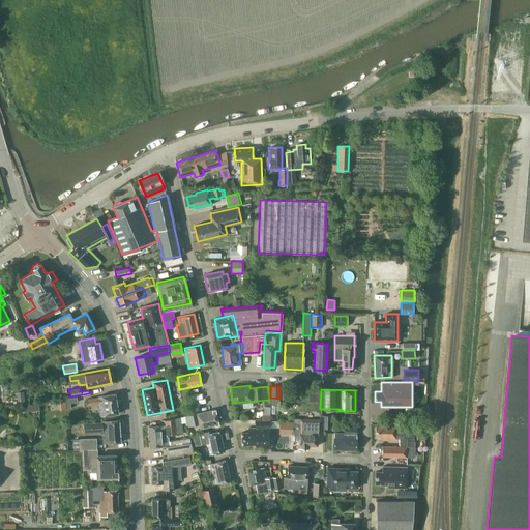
[(318,400),(318,391),(310,390),(310,400),(318,400)]
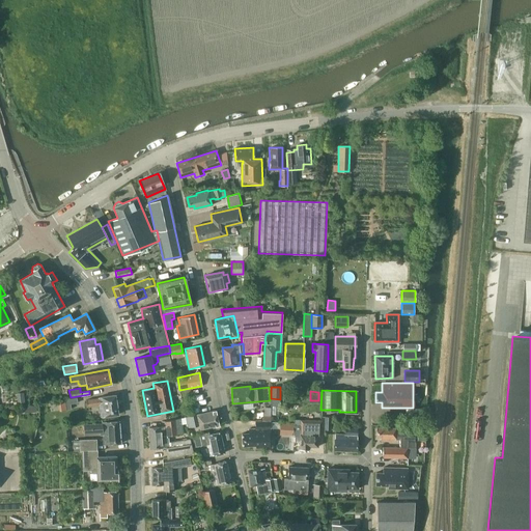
[(23,396),(23,393),(16,393),(17,403),(28,402),(27,395),(23,396)]
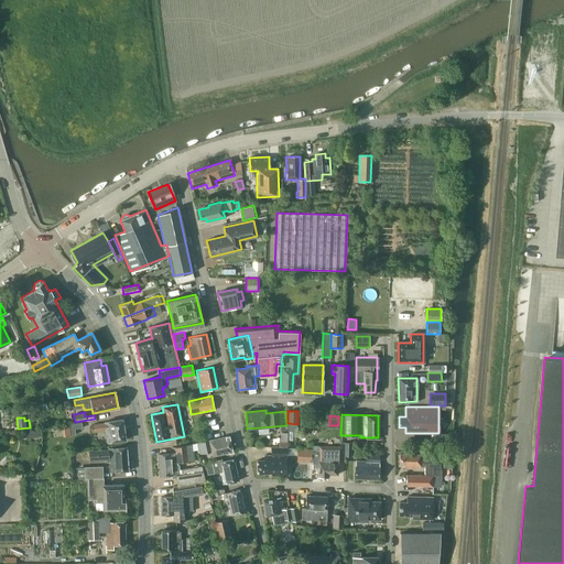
[(125,440),(122,420),(104,422),(104,423),(91,425),(91,432),(105,430),(106,443),(125,440)]
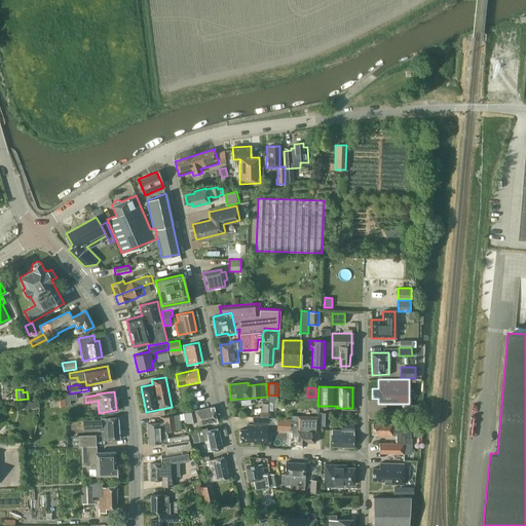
[(76,399),(75,395),(64,396),(65,406),(70,405),(69,400),(76,399)]
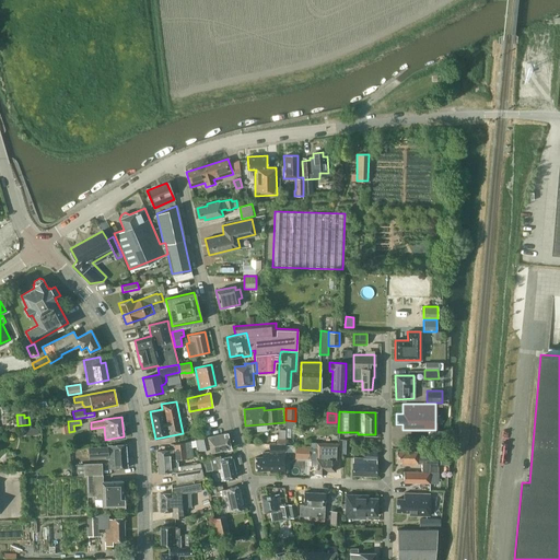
[(230,448),(226,433),(199,439),(199,438),(194,439),(194,440),(195,445),(197,452),(209,448),(210,453),(230,448)]
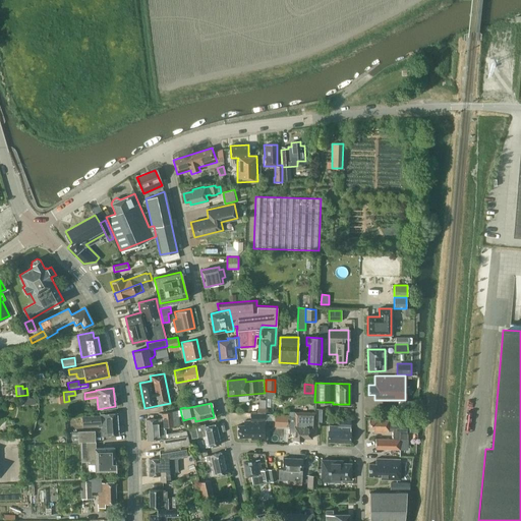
[(181,414),(180,409),(162,413),(162,418),(145,419),(148,440),(162,440),(163,450),(185,446),(188,446),(185,430),(167,432),(168,436),(165,437),(165,433),(164,426),(178,425),(177,414),(181,414)]
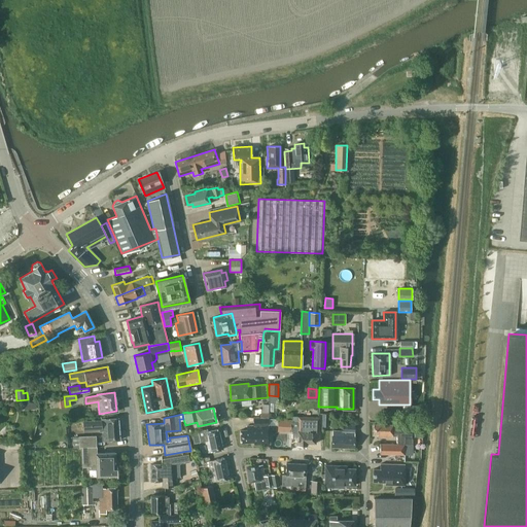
[(318,418),(291,417),(291,431),(296,431),(296,446),(306,446),(306,443),(315,443),(315,431),(318,431),(318,418)]
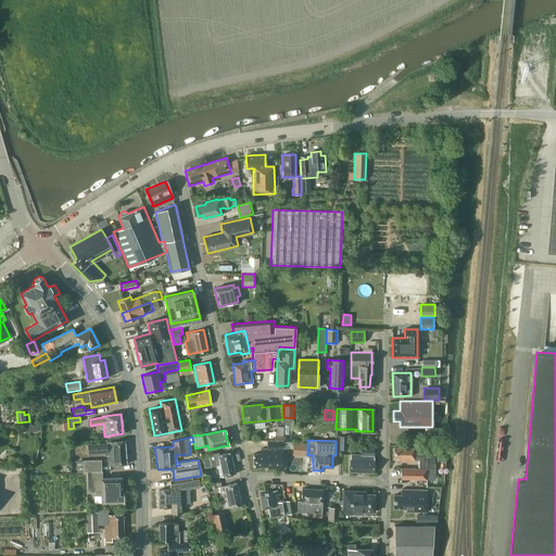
[(126,464),(125,441),(106,442),(106,444),(87,445),(88,453),(104,452),(104,456),(108,456),(108,465),(126,464)]
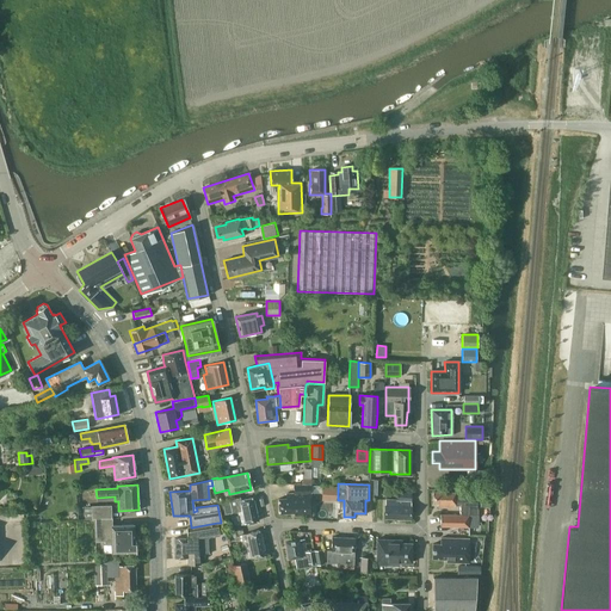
[(320,486),(310,486),(294,486),(294,494),(285,493),(285,498),(278,498),(278,512),(292,512),(292,514),(310,514),(310,497),(320,497),(320,486)]
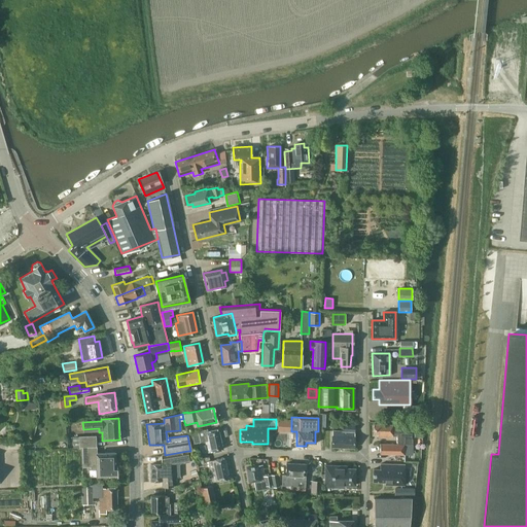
[(379,454),(405,454),(405,445),(412,445),(412,438),(411,438),(411,433),(405,433),(405,423),(391,423),(391,425),(373,424),(373,434),(377,434),(377,437),(392,437),(392,434),(396,434),(396,444),(379,444),(379,454)]
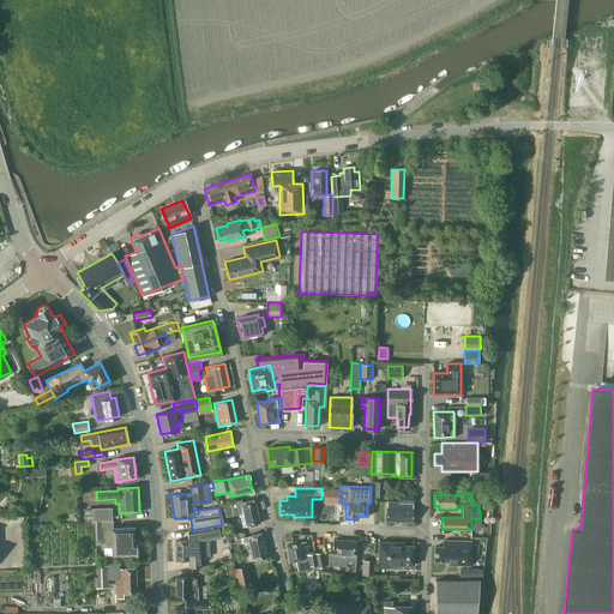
[(492,509),(492,494),(482,494),(482,509),(492,509)]
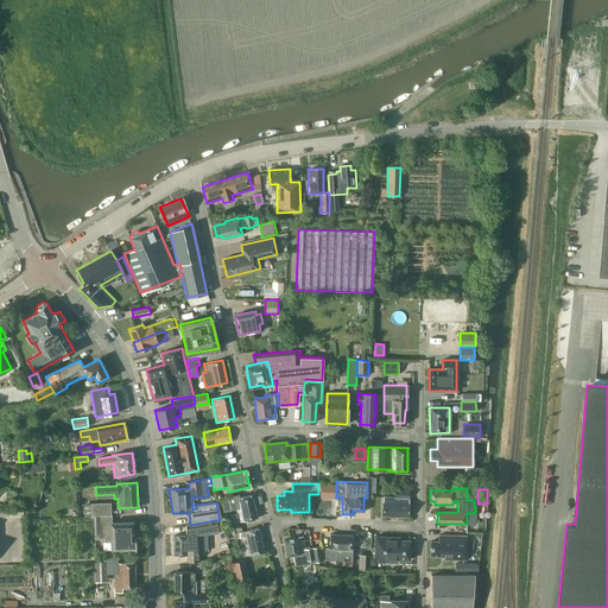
[(409,491),(396,491),(394,491),(394,498),(382,498),(381,515),(407,517),(409,491)]
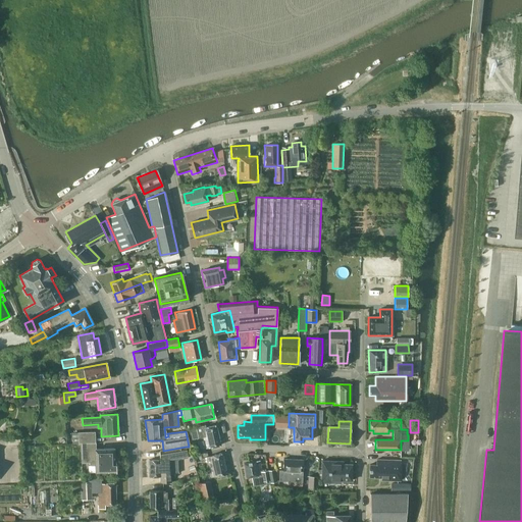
[(220,445),(216,425),(205,427),(205,426),(187,429),(189,439),(203,437),(205,448),(220,445)]
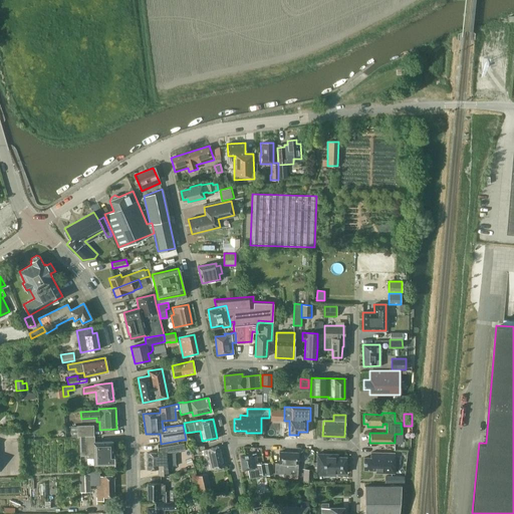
[(76,437),(79,436),(93,436),(93,425),(76,426),(76,437)]
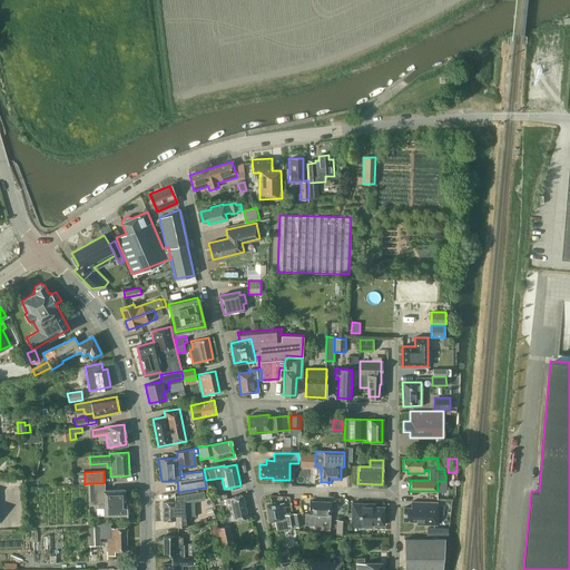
[(104,483),(88,483),(88,505),(97,504),(97,508),(104,508),(104,516),(127,514),(126,503),(125,503),(124,489),(104,490),(104,483)]
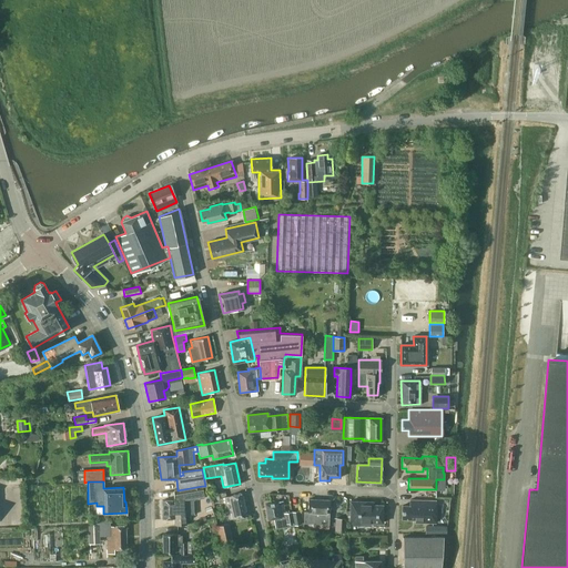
[(202,486),(178,490),(173,490),(173,499),(162,500),(162,518),(174,518),(174,525),(185,524),(185,515),(195,515),(194,499),(203,497),(202,486)]
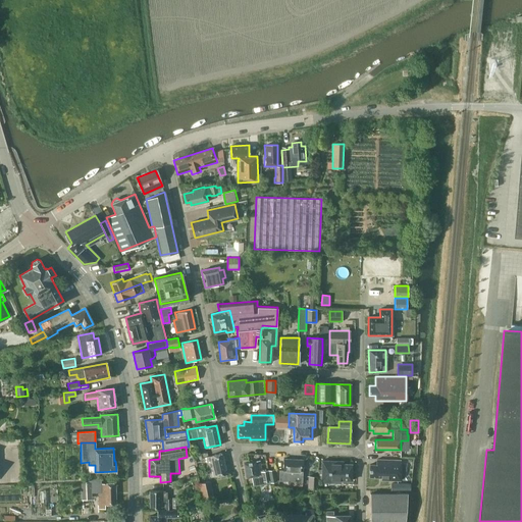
[(226,474),(221,453),(206,457),(211,477),(226,474)]
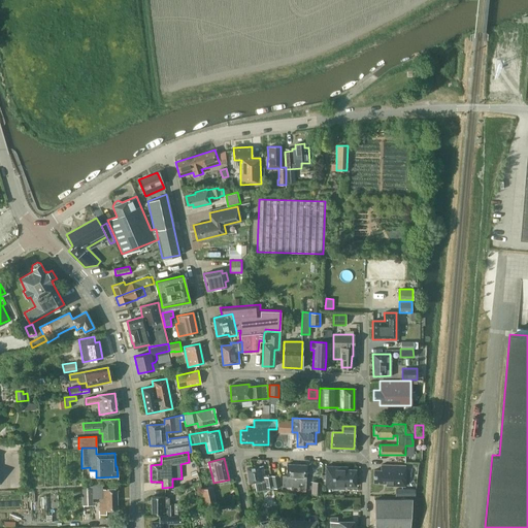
[(305,465),(286,464),(286,475),(282,475),(282,486),(289,487),(289,490),(304,491),(305,465)]
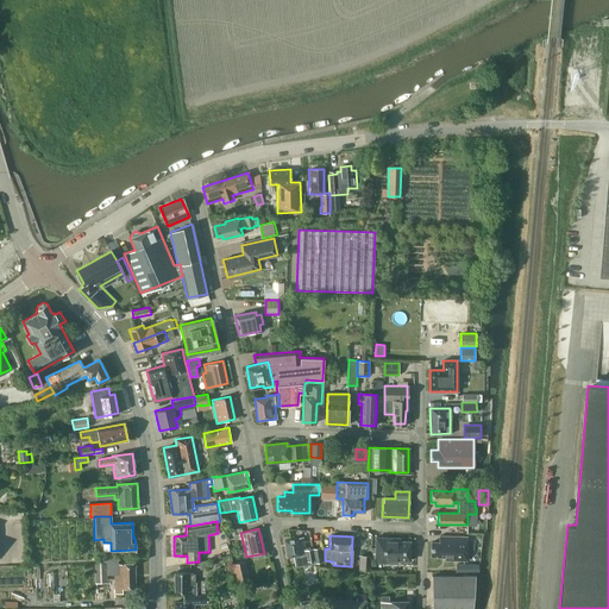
[(466,537),(438,535),(438,541),(431,541),(431,557),(445,557),(445,559),(466,560),(466,537)]
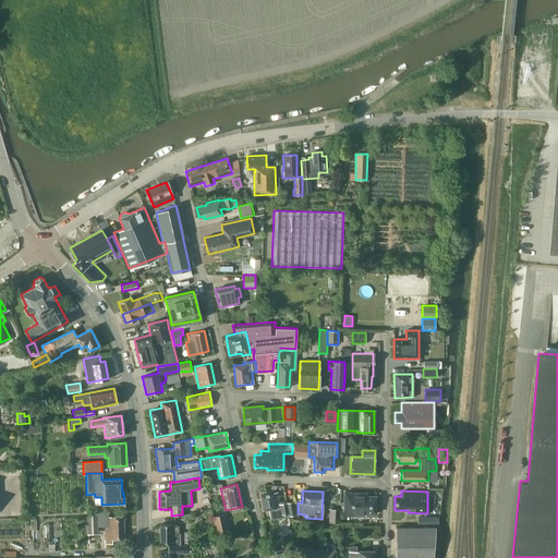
[(278,504),(276,493),(261,496),(263,510),(269,509),(271,519),(294,516),(292,501),(278,504)]
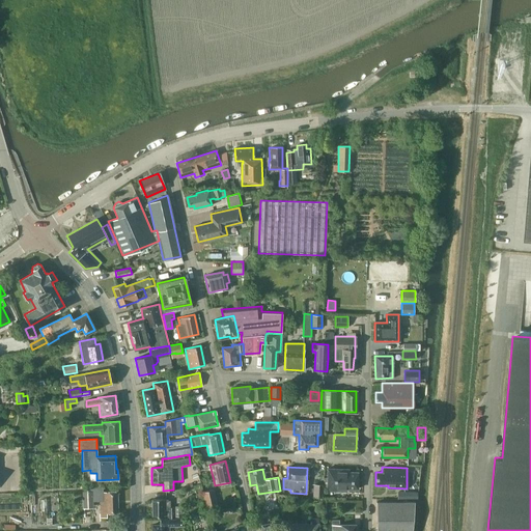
[(350,469),(327,469),(327,491),(345,491),(345,488),(357,488),(357,472),(350,472),(350,469)]
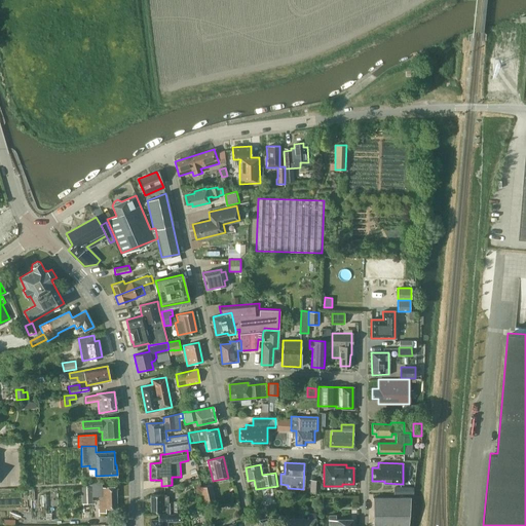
[(321,480),(310,480),(309,492),(321,493),(321,480)]
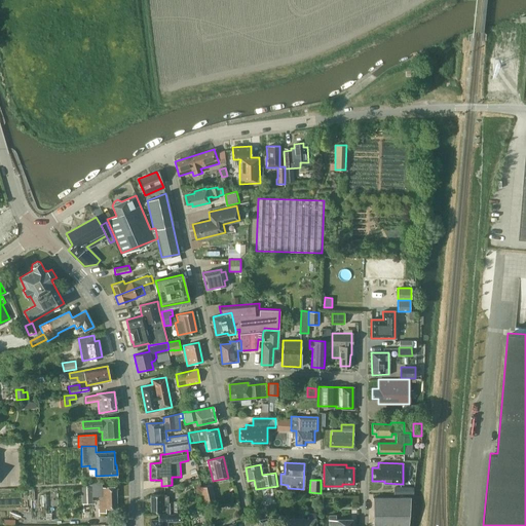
[(216,501),(211,484),(200,487),(204,504),(216,501)]
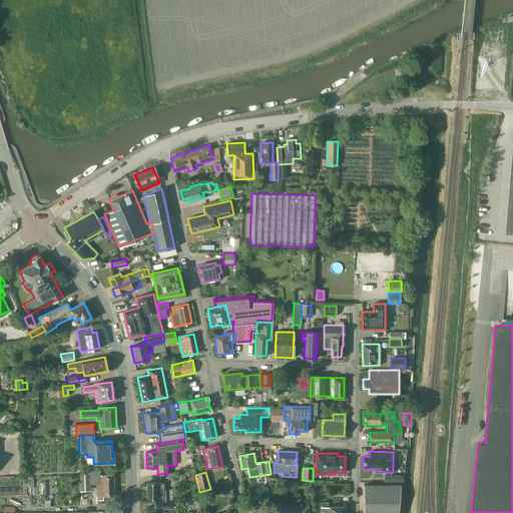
[(113,475),(96,476),(97,500),(103,500),(102,495),(113,495),(113,481),(113,475)]
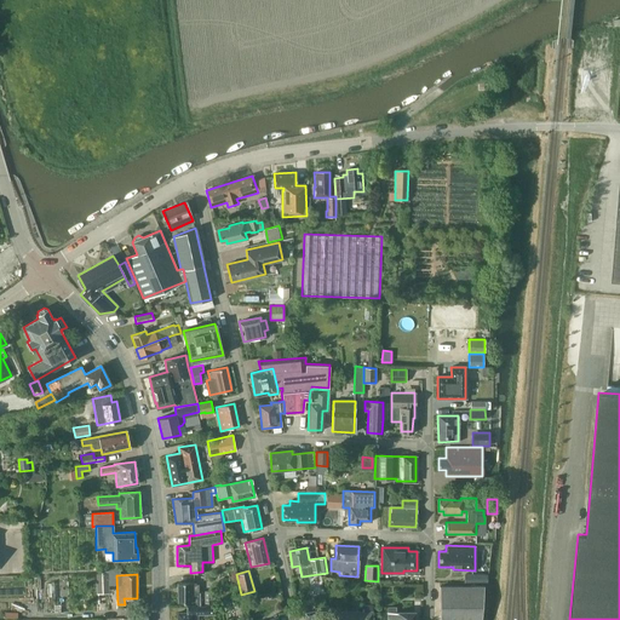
[(177,584),(177,603),(196,602),(196,603),(196,606),(202,606),(202,604),(204,604),(204,603),(204,592),(197,592),(197,591),(197,584),(195,584),(195,583),(177,584)]
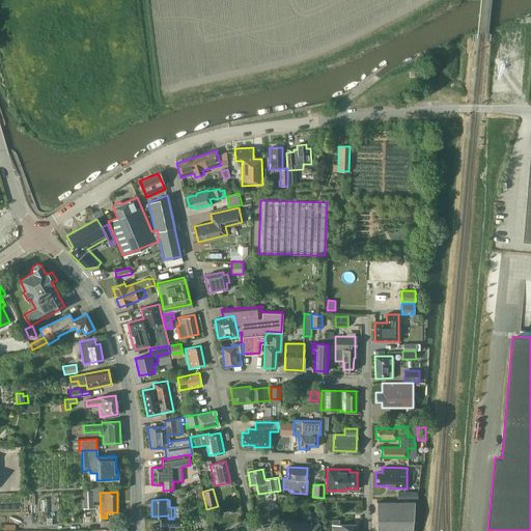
[(411,530),(413,502),(376,502),(375,530),(411,530)]
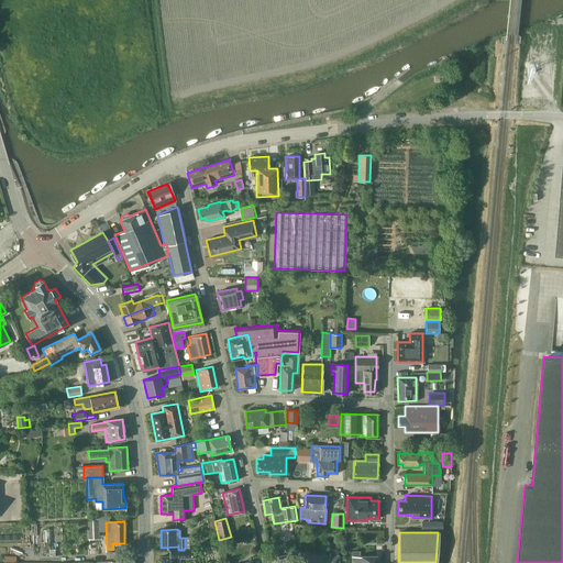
[(194,548),(194,538),(185,538),(185,548),(194,548)]
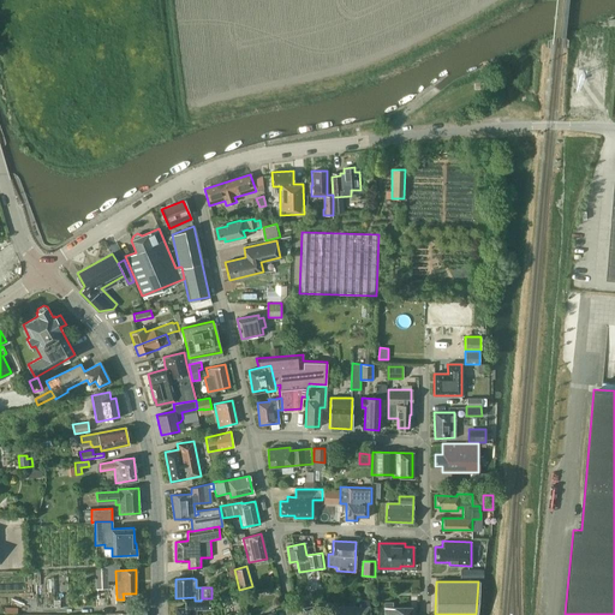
[(323,601),(320,590),(310,592),(314,604),(323,601)]
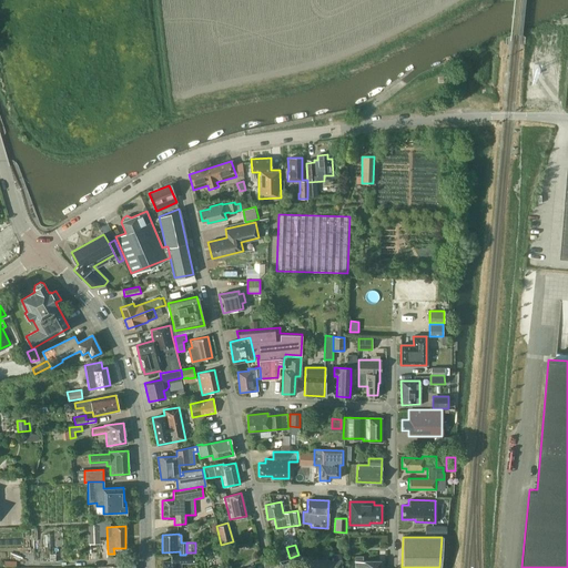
[(162,563),(162,567),(179,567),(180,563),(181,563),(183,563),(196,563),(196,554),(186,554),(186,555),(180,555),(180,554),(172,554),(172,563),(171,563),(170,563),(162,563)]
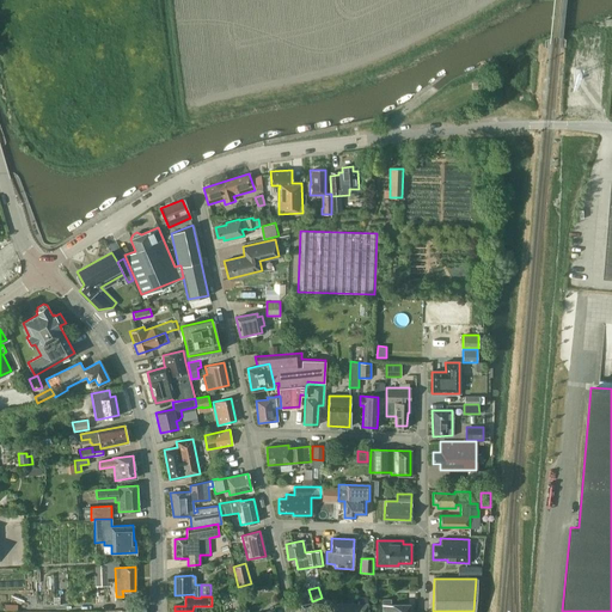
[(366,604),(366,598),(357,598),(357,604),(332,604),(332,611),(366,611),(367,604),(366,604)]
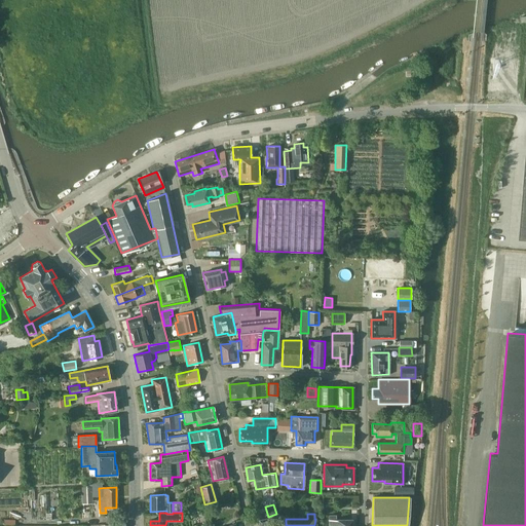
[(335,519),(335,515),(329,515),(328,525),(351,525),(351,519),(335,519)]
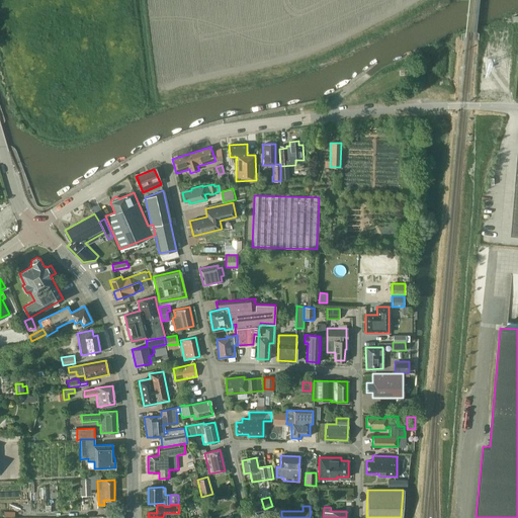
[(267,517),(266,509),(254,512),(255,517),(267,517)]
